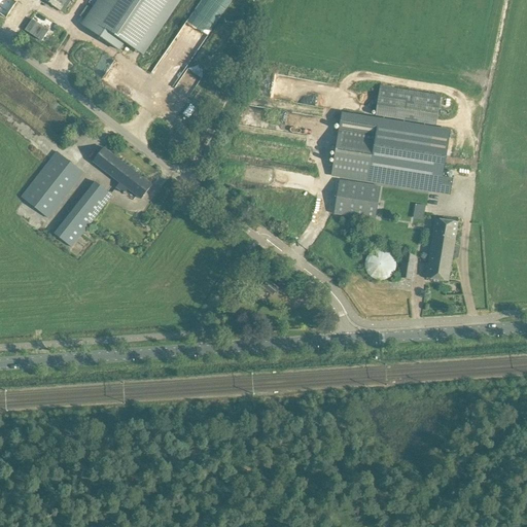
[(18,2),(13,0),(0,0),(0,13),(6,19),(18,2)]
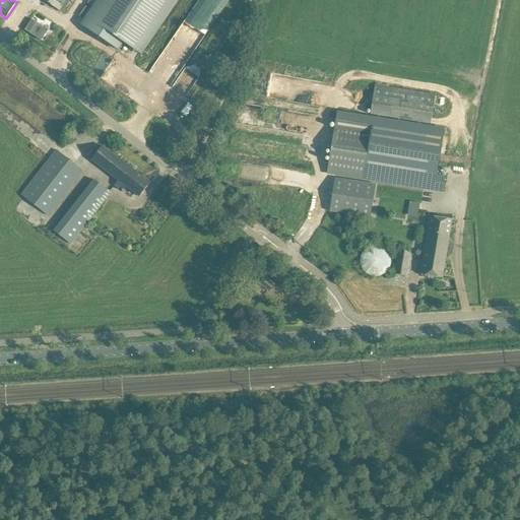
[(44,0),(62,12),(70,0),(44,0)]
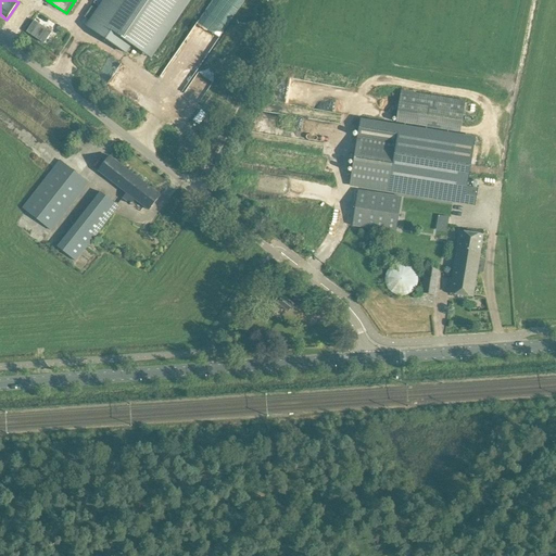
[(150,58),(188,0),(106,0),(88,27),(124,52),(130,43),(150,58)]
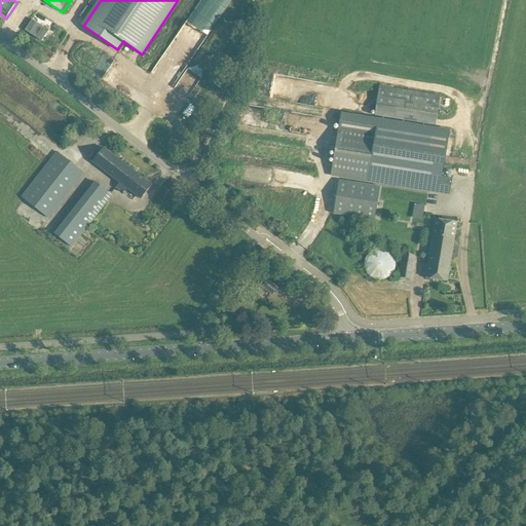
[(437,117),(441,96),(379,86),(376,108),(437,117)]
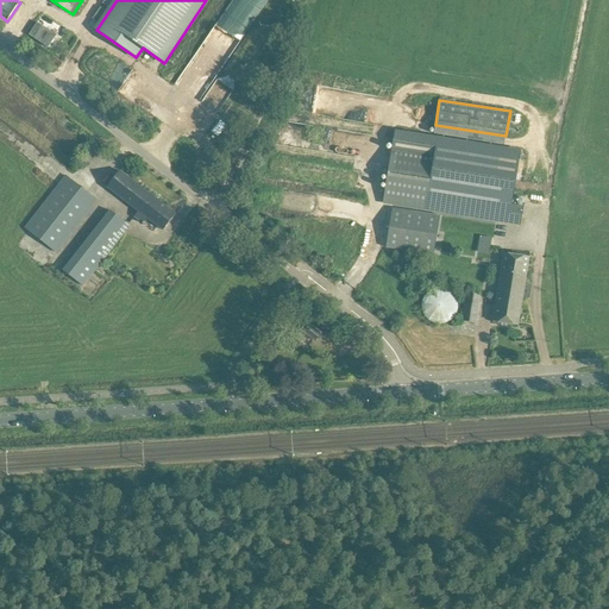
[(523,207),(512,205),(520,152),(395,132),(383,202),(521,224),(523,207)]
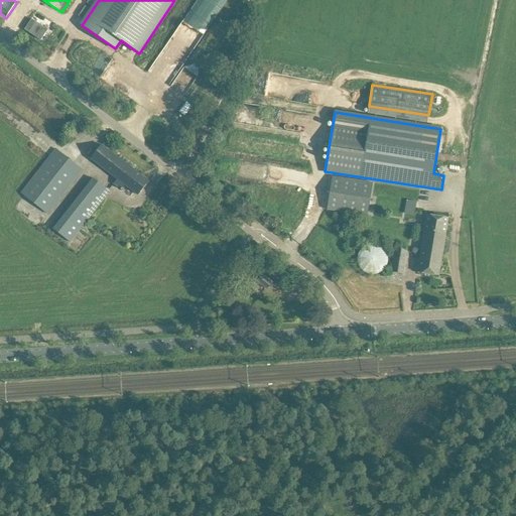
[(122,189),(125,184),(138,196),(149,181),(102,145),(91,158),(117,178),(114,183),(122,189)]
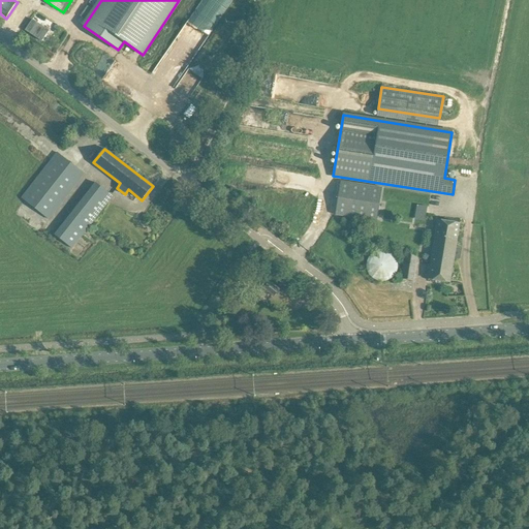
[(49,220),(78,182),(85,174),(57,153),(21,198),(49,220)]
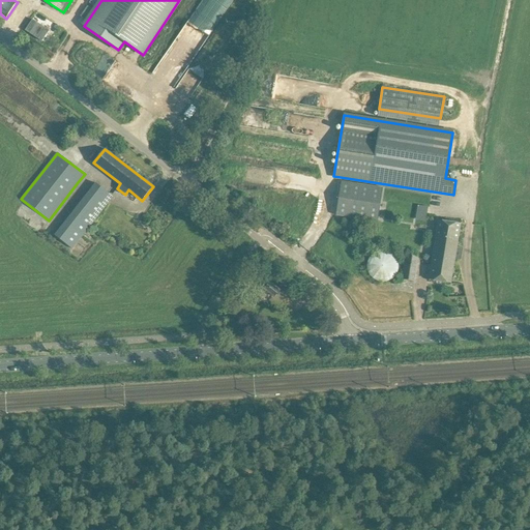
[(383,188),(342,181),(335,215),(378,222),(383,188)]
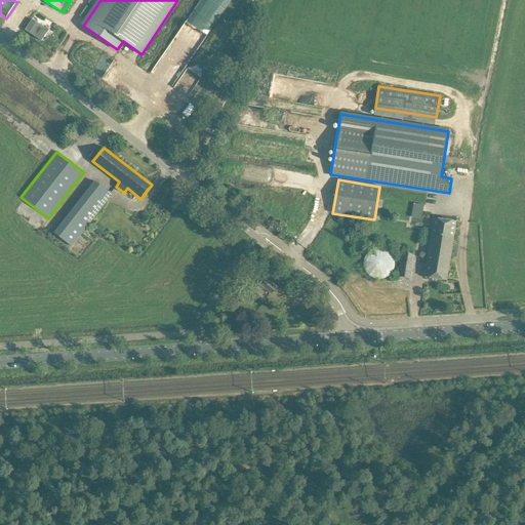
[(72,246),(106,203),(112,195),(95,182),(54,233),(72,246)]
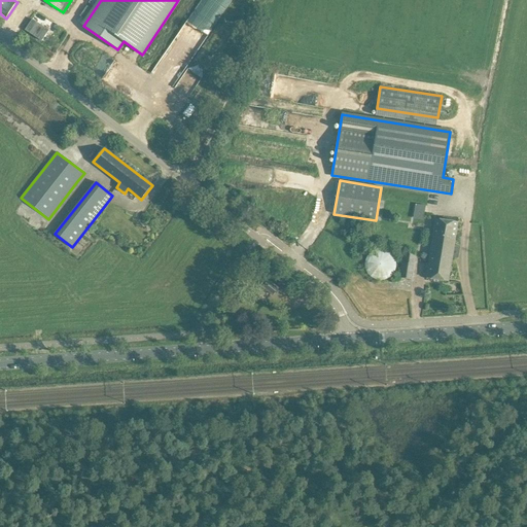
[(452,259),(458,222),(436,218),(430,255),(452,259)]
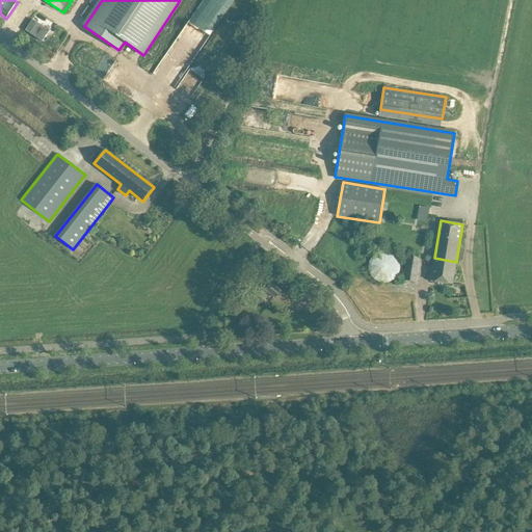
[(389,283),(403,268),(387,251),(368,269),(380,283),(386,278),(389,283)]
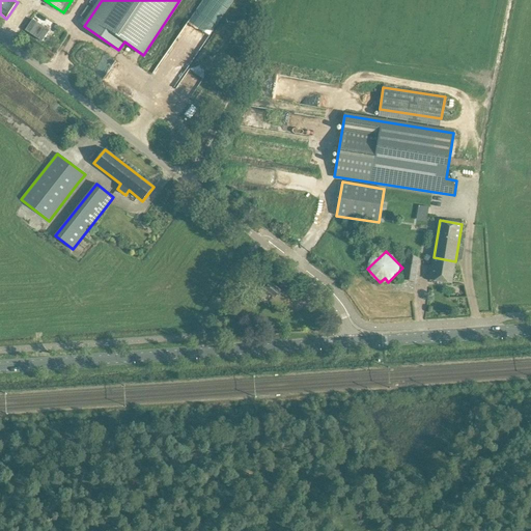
[(419,255),(407,253),(402,280),(415,282),(419,255)]
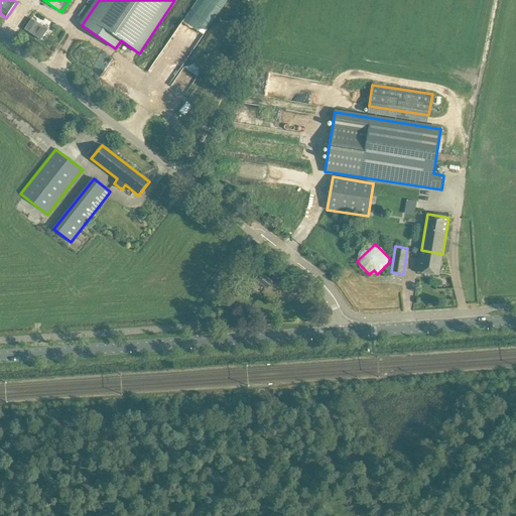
[(438,276),(442,254),(421,250),(418,272),(438,276)]
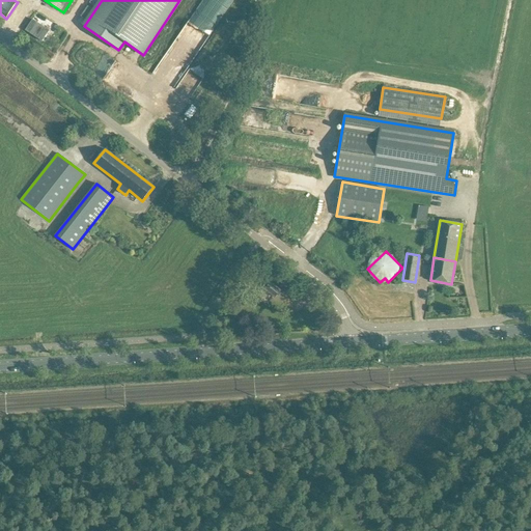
[(275,298),(281,290),(270,283),(264,289),(275,298)]
